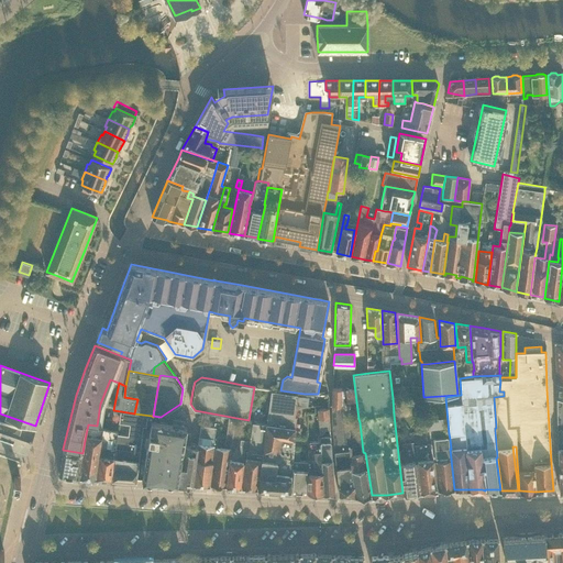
[(355,496),(351,465),(350,454),(346,442),(345,424),(346,424),(343,405),(342,388),(332,387),(332,405),(332,422),(337,468),(339,495),(355,496)]
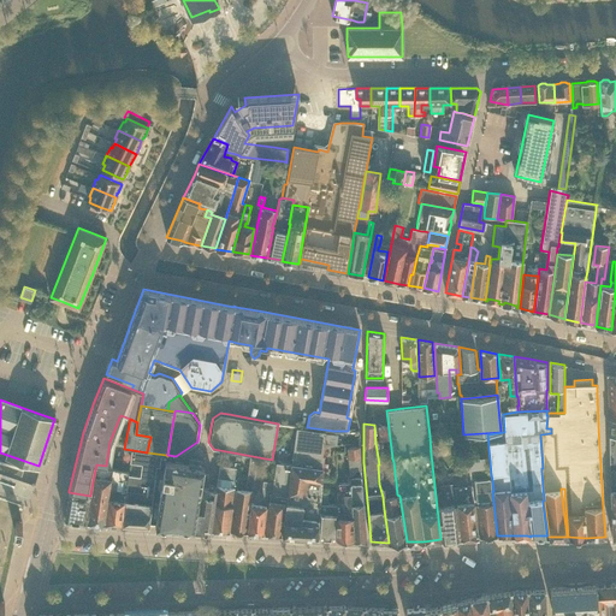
[(291,465),(290,465),(280,534),(318,537),(321,487),(329,487),(330,475),(323,474),(324,469),(323,468),(324,456),(323,456),(325,432),(297,428),(291,465)]
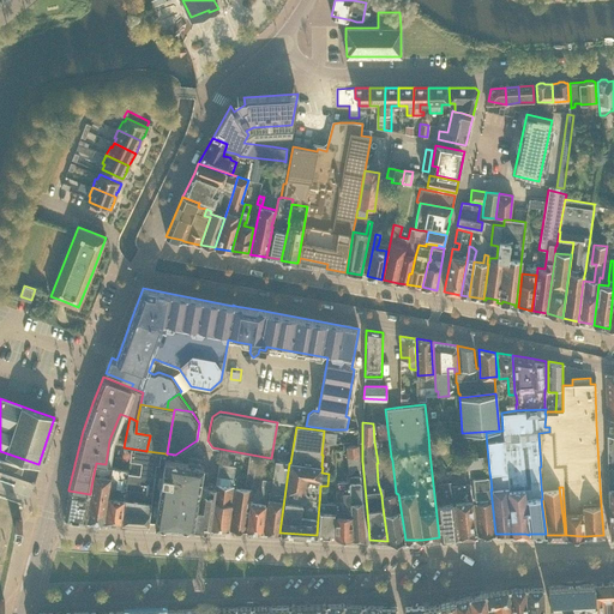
[(357,445),(347,445),(348,457),(349,475),(353,474),(353,471),(360,469),(359,456),(357,445)]
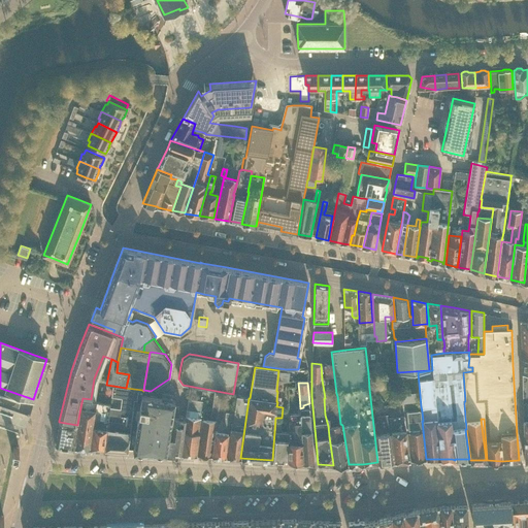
[(110,407),(104,449),(128,451),(131,423),(133,410),(132,410),(134,399),(136,400),(137,390),(126,388),(113,386),(111,396),(122,398),(120,408),(110,407)]
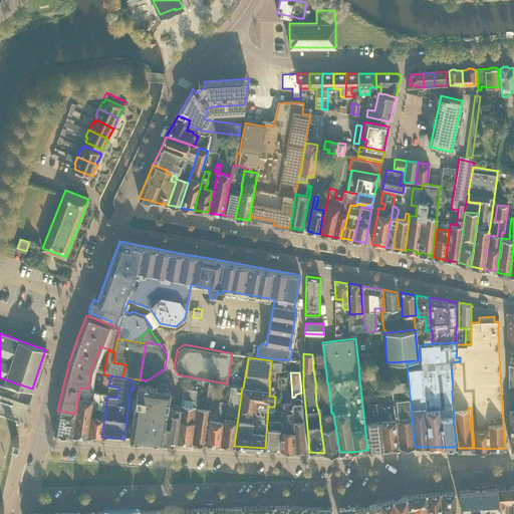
[(0,404),(24,412),(32,389),(0,377),(0,404)]
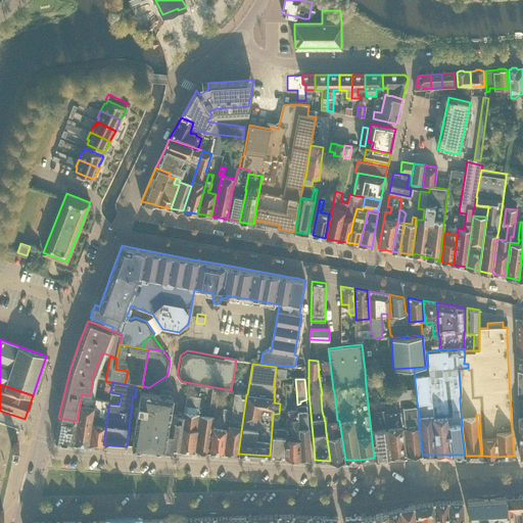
[(148,392),(149,387),(142,386),(142,387),(141,386),(131,446),(151,447),(164,448),(165,448),(165,447),(165,445),(169,442),(175,413),(176,405),(172,403),(174,396),(171,395),(172,390),(160,388),(159,394),(158,394),(148,392)]
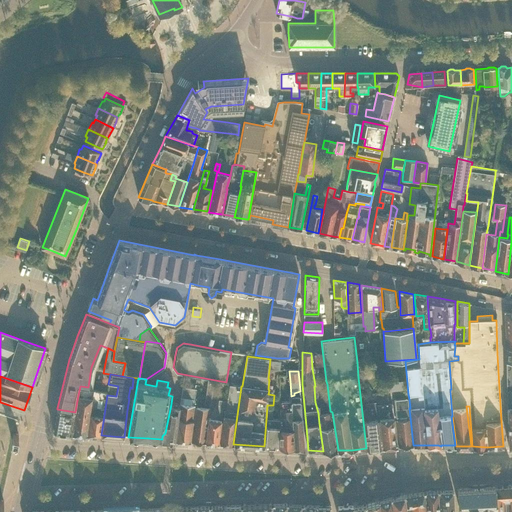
[(387,382),(387,391),(405,390),(404,380),(387,382)]
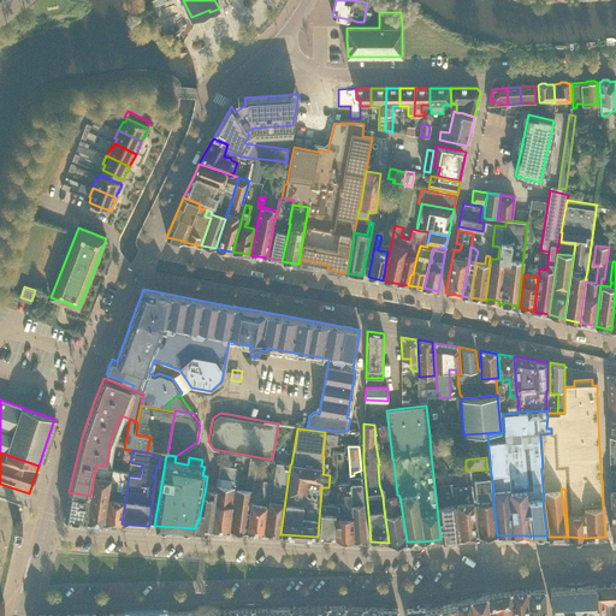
[(252,486),(254,487),(256,458),(250,458),(246,490),(236,490),(230,531),(247,532),(252,490),(252,486)]
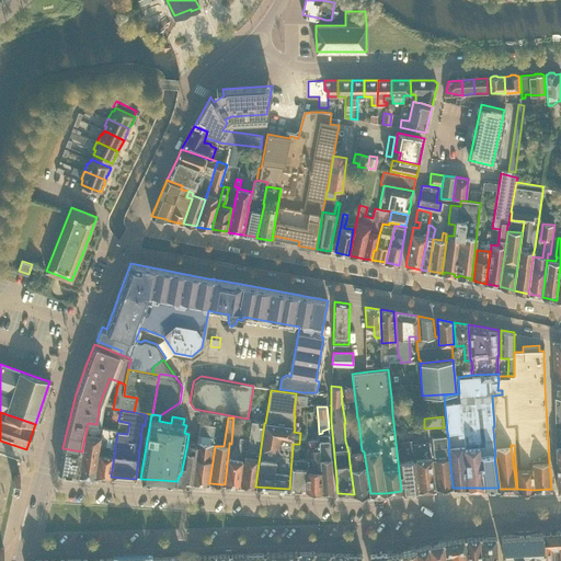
[(196,444),(197,444),(192,482),(208,483),(214,442),(215,442),(218,421),(214,421),(213,425),(199,423),(197,442),(196,442),(196,444)]
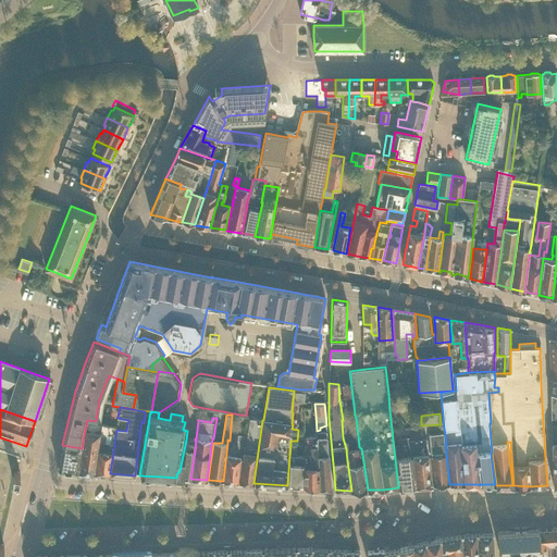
[(239,482),(254,483),(262,420),(249,418),(246,445),(245,445),(244,453),(239,482)]
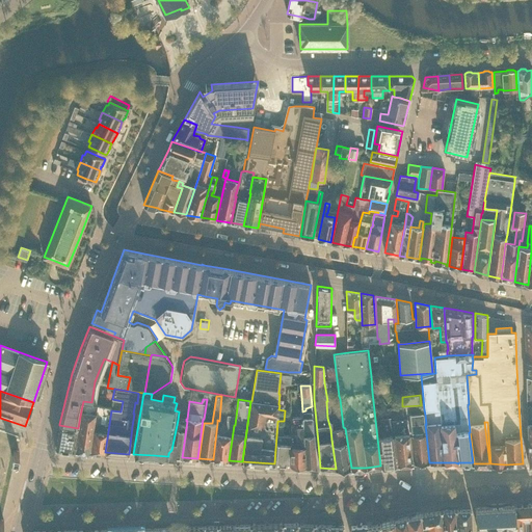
[(349,468),(343,427),(340,399),(327,401),(326,401),(327,418),(330,429),(331,440),(336,469),(349,468)]
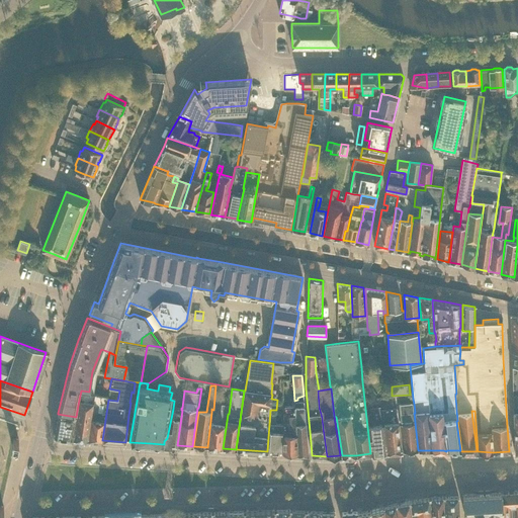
[(79,400),(77,411),(74,439),(87,439),(93,402),(94,394),(94,393),(89,392),(81,391),(79,400)]
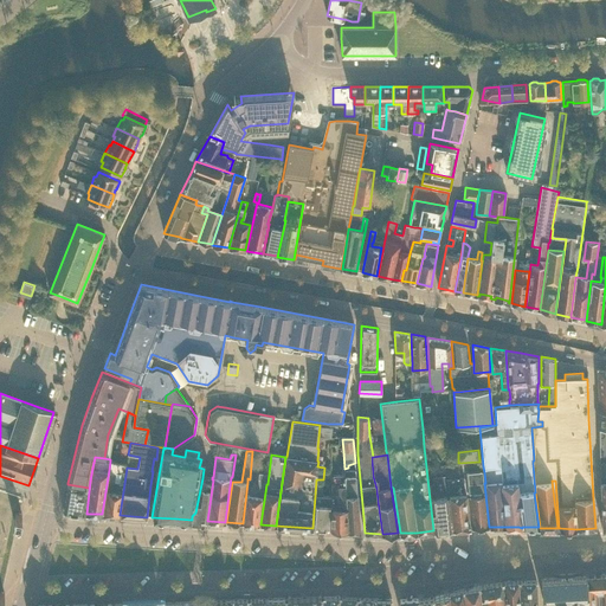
[(110,461),(109,470),(102,514),(120,515),(127,468),(127,463),(110,461)]
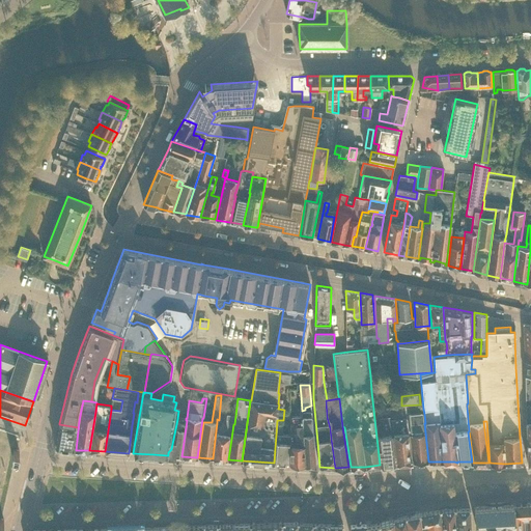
[(395,407),(395,412),(391,412),(392,419),(391,419),(397,464),(412,463),(407,418),(402,418),(401,407),(395,407)]
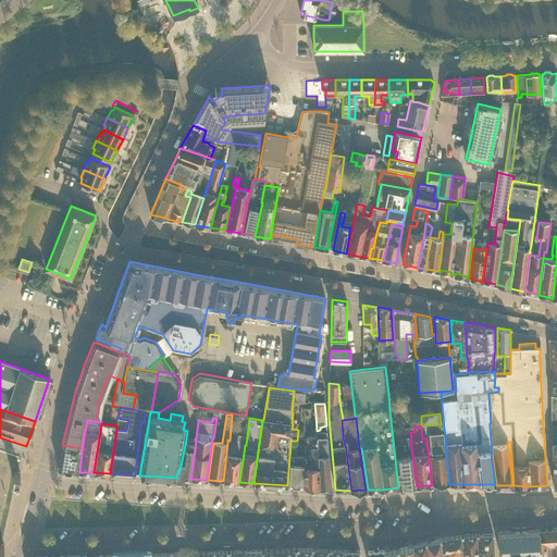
[(317,432),(320,487),(332,489),(329,454),(326,432),(317,432)]
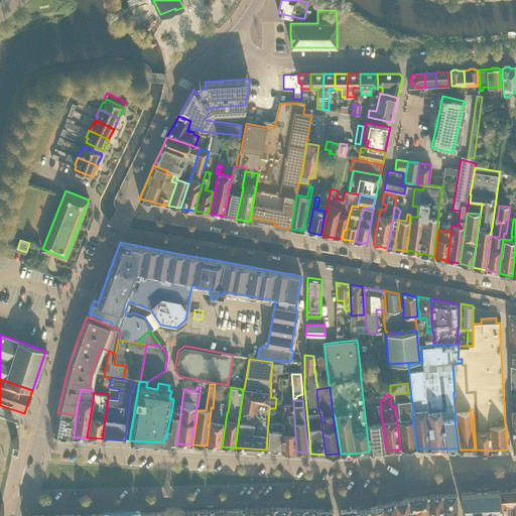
[(402,449),(416,448),(412,411),(411,400),(397,401),(397,402),(399,422),(402,449)]
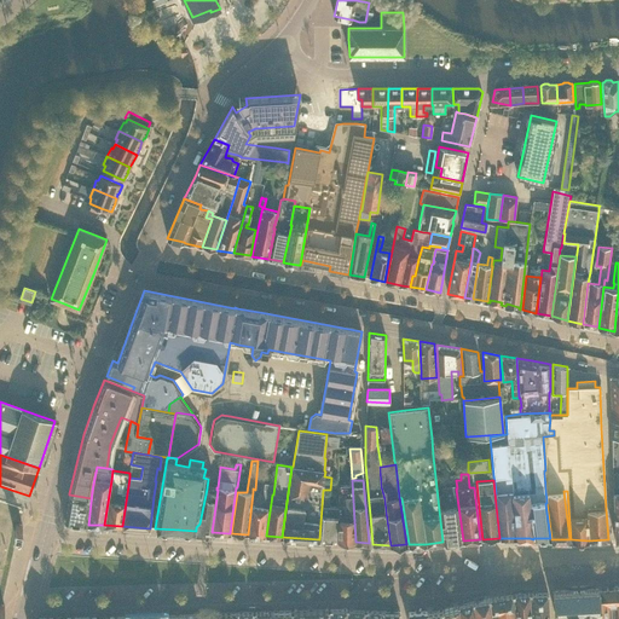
[(272,493),(273,484),(265,484),(261,504),(261,507),(252,505),(249,534),(264,536),(270,492),(272,493)]
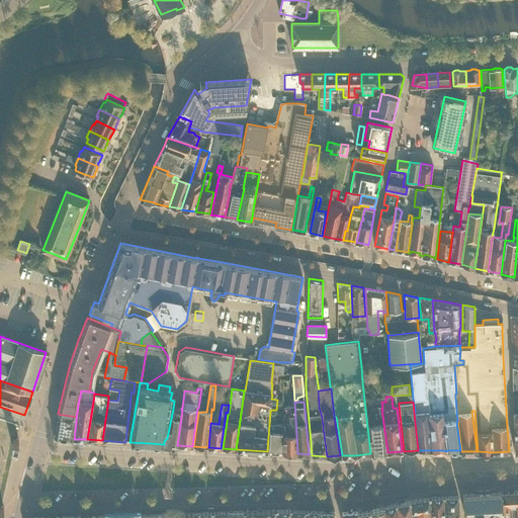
[(176,445),(181,410),(179,410),(179,407),(178,407),(175,406),(175,409),(173,409),(167,438),(164,441),(164,443),(164,444),(174,445),(175,445),(176,445)]
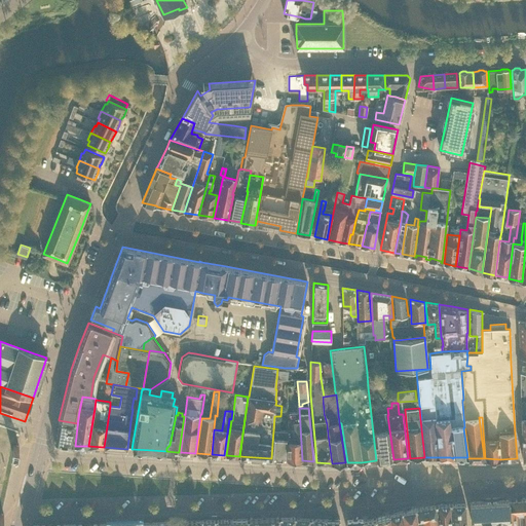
[(288,413),(287,459),(302,460),(299,412),(288,413)]
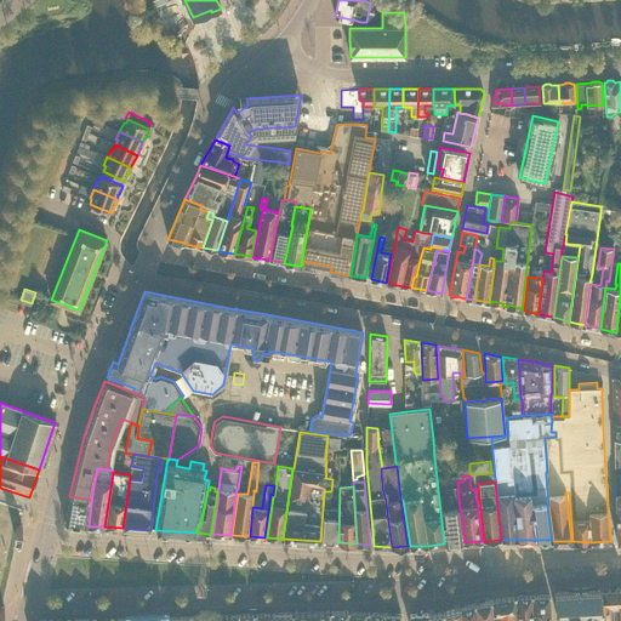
[(451,542),(462,542),(455,488),(443,489),(443,493),(444,496),(439,496),(445,543),(451,543),(451,542)]
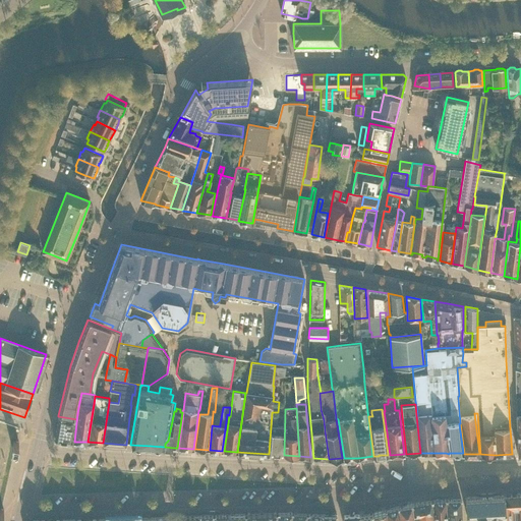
[(58,416),(54,439),(71,441),(76,419),(58,416)]
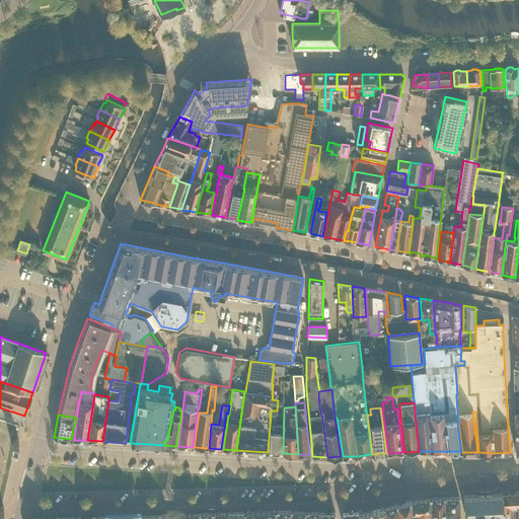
[(268,452),(283,453),(283,433),(283,425),(276,425),(276,418),(271,417),(268,452)]
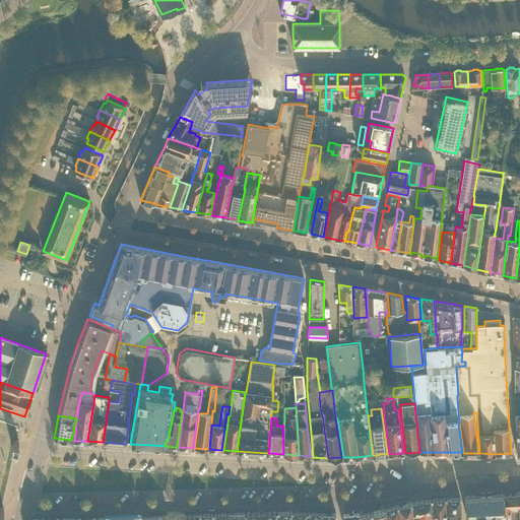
[(475,494),(475,496),(464,497),(465,515),(480,514),(480,516),(478,517),(477,519),(504,519),(505,518),(512,518),(511,509),(513,509),(513,506),(518,506),(517,494),(504,495),(503,495),(503,494),(497,495),(497,492),(475,494)]
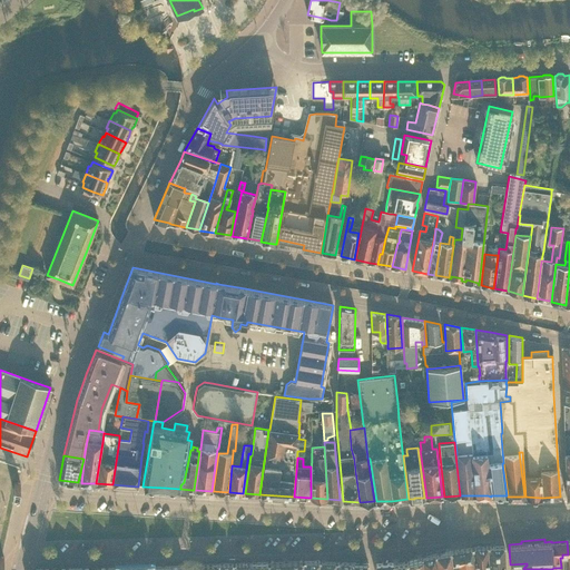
[(569,569),(569,540),(567,541),(568,554),(562,554),(562,558),(560,558),(561,568),(560,569),(569,569)]
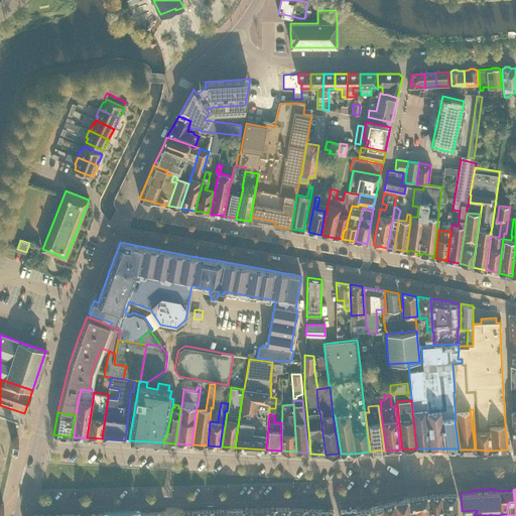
[(458,515),(457,494),(442,495),(442,515),(458,515)]
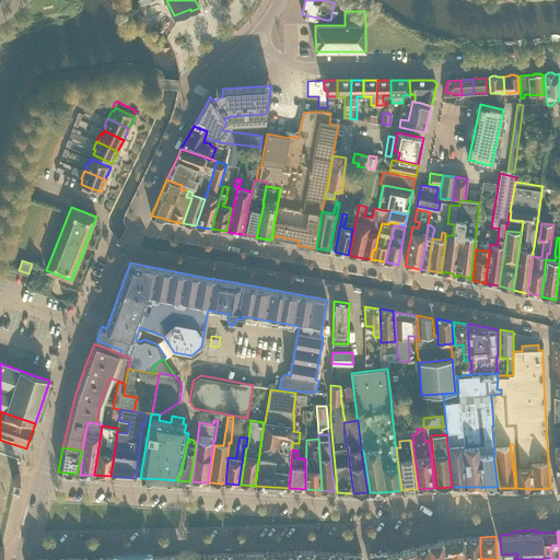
[(480,559),(479,537),(465,538),(466,559),(480,559)]
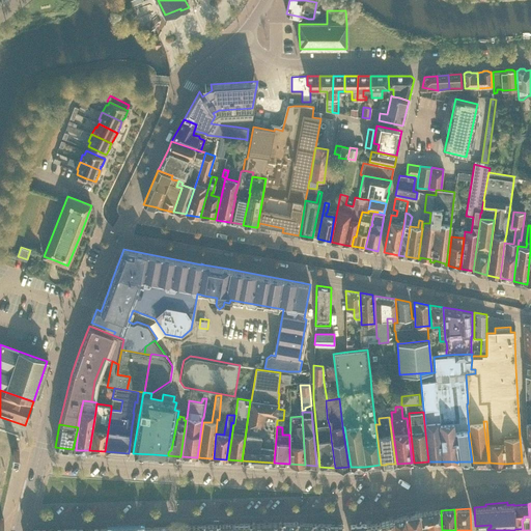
[(442,530),(440,510),(420,513),(422,530),(442,530)]
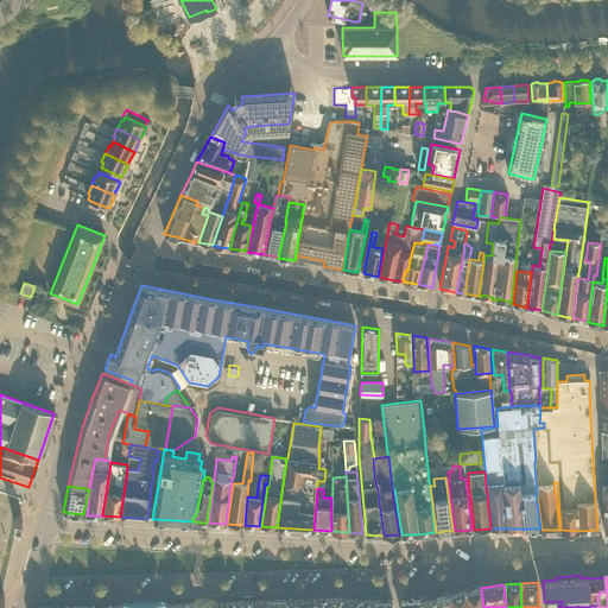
[(483,607),(481,588),(466,590),(468,607),(483,607)]
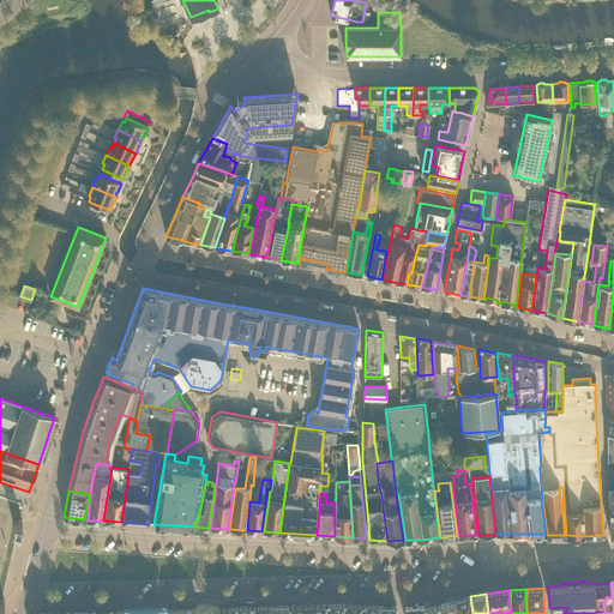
[(473,613),(470,596),(455,601),(456,613),(473,613)]
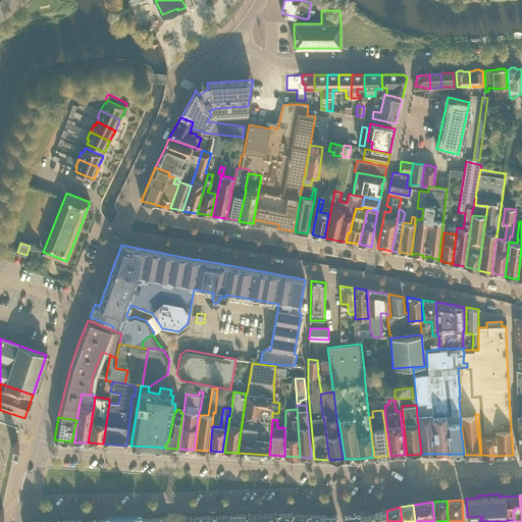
[(387,521),(386,511),(374,514),(374,521),(387,521)]
